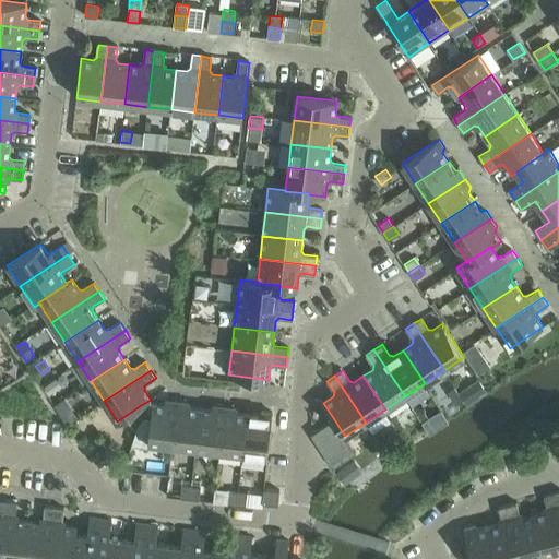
[(56,379),(45,387),(49,394),(61,387),(56,379)]
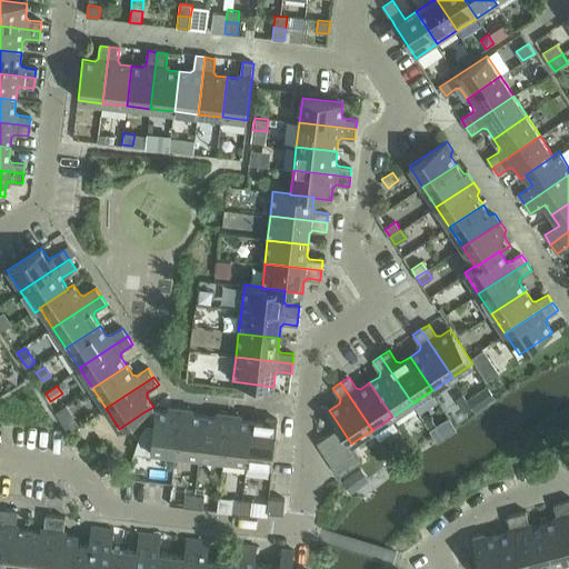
[(477,392),(467,399),(471,406),(475,411),(485,405),(477,392)]
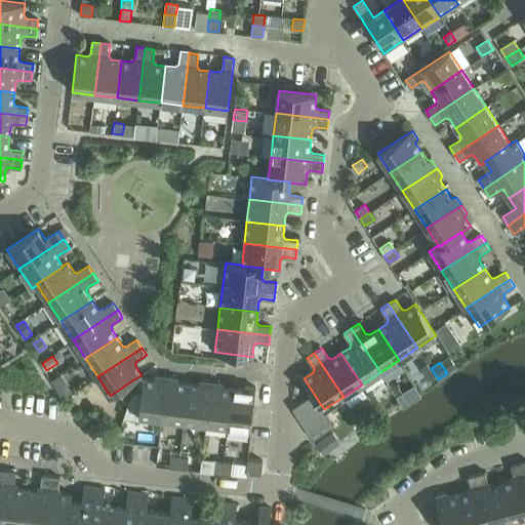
[(427,363),(420,367),(428,378),(435,374),(431,368),(427,363)]
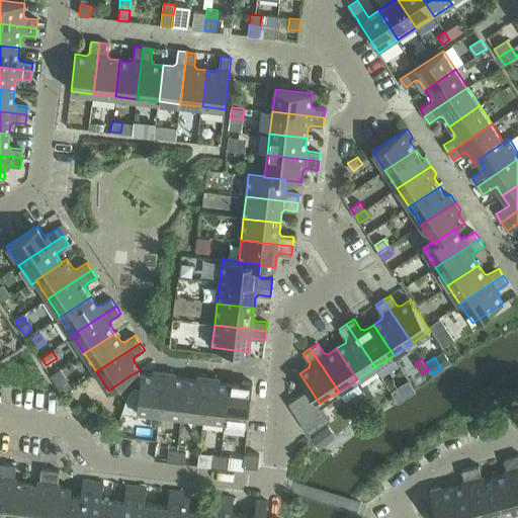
[(140,370),(131,375),(140,389),(138,410),(160,413),(165,372),(156,371),(153,374),(142,373),(140,370)]
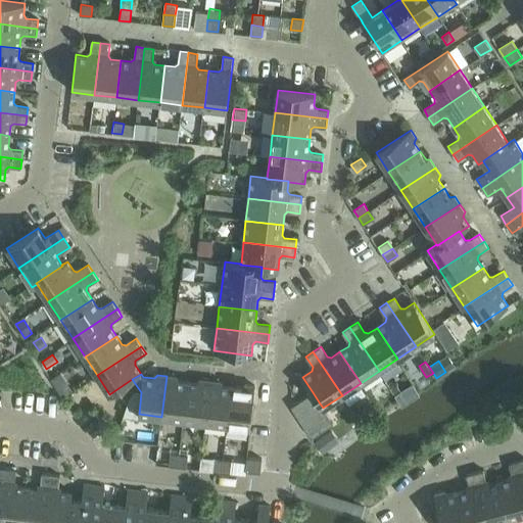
[(167,376),(161,417),(183,420),(188,382),(178,381),(175,377),(167,376)]
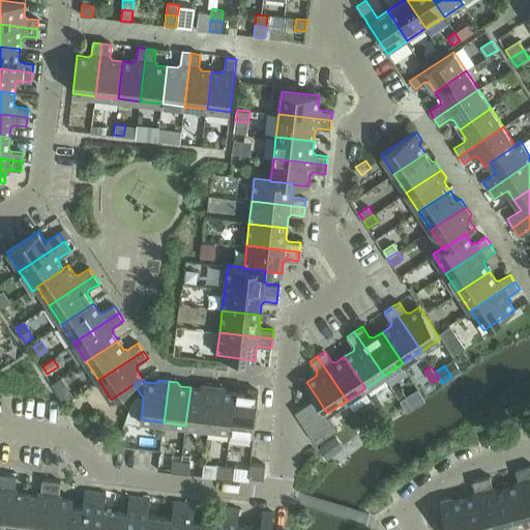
[(190,387),(185,425),(208,428),(213,386),(204,385),(201,388),(190,387)]
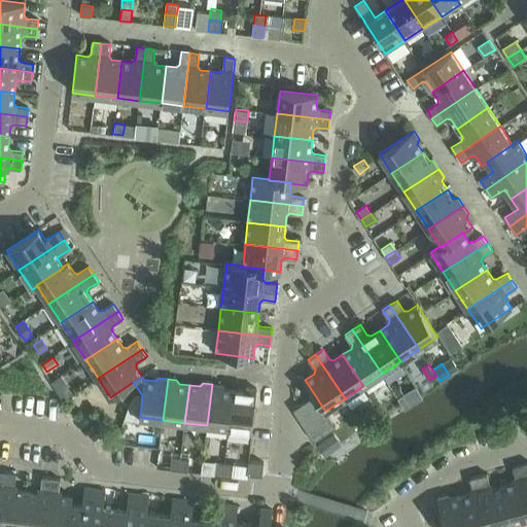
[(212,384),(207,425),(229,428),(234,390),(223,389),(220,385),(212,384)]
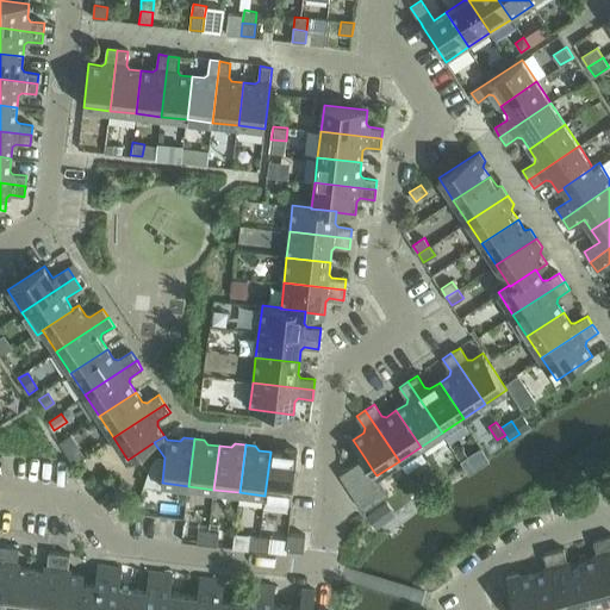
[(271,452),(265,496),(292,498),(297,450),(286,449),(282,453),(271,452)]
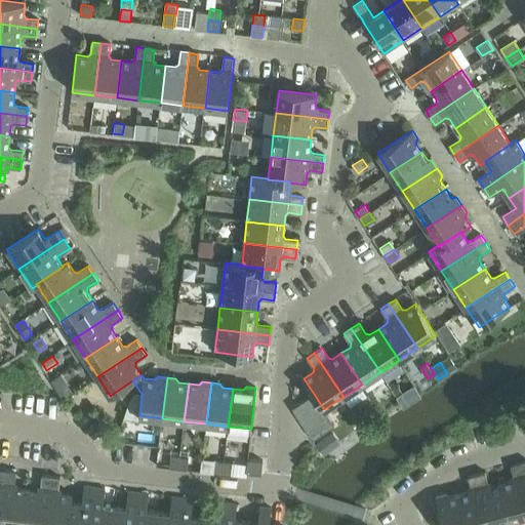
[(405,392),(396,398),(402,407),(411,401),(405,392)]
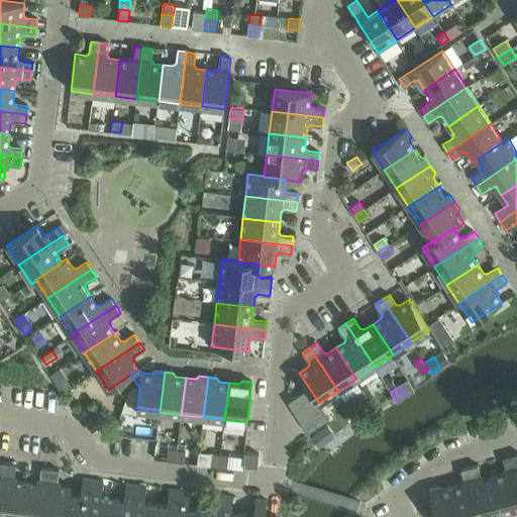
[(288,402),(295,413),(316,399),(309,388),(288,402)]
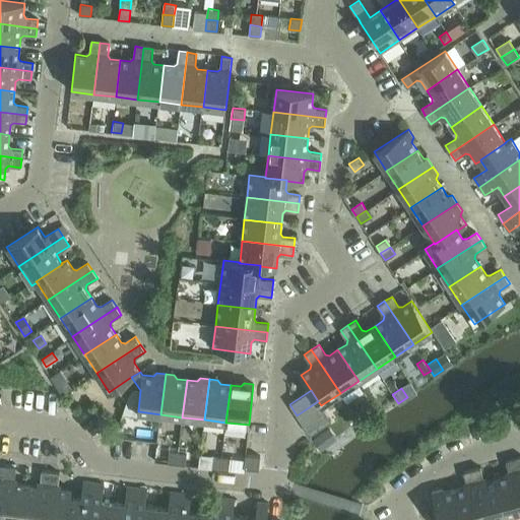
[(318,401),(297,415),(303,425),(325,410),(321,405),(318,401)]
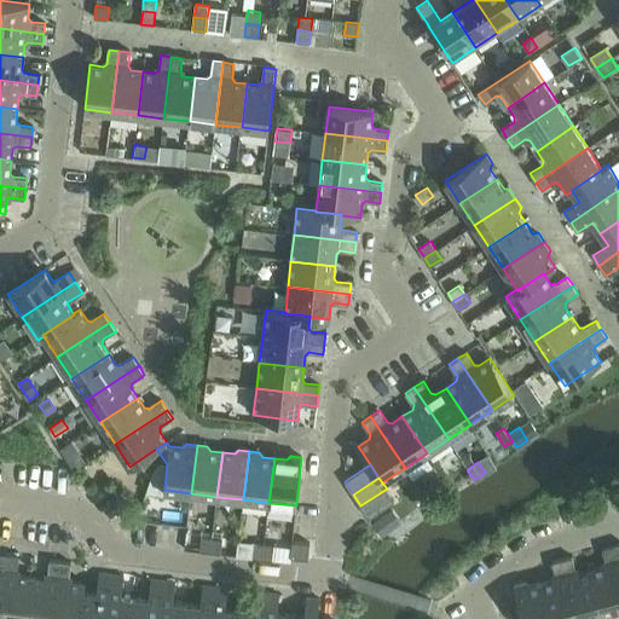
[(387,489),(360,505),(369,519),(394,502),(387,489)]
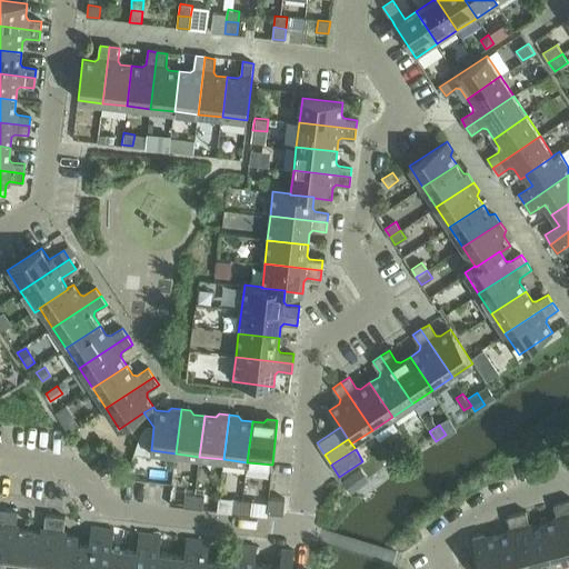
[(352,472),(342,480),(351,491),(361,483),(352,472)]
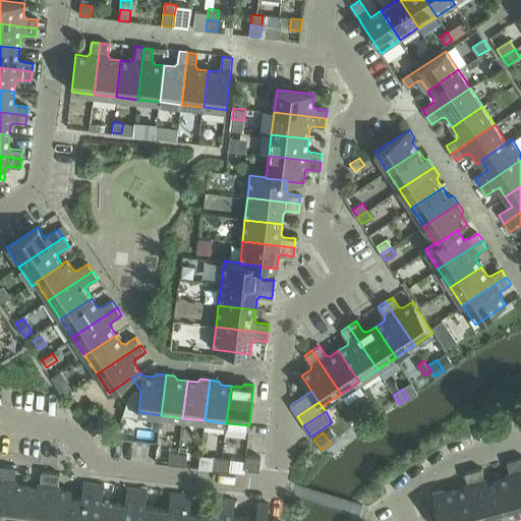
[(168,464),(177,465),(178,453),(170,452),(168,464)]
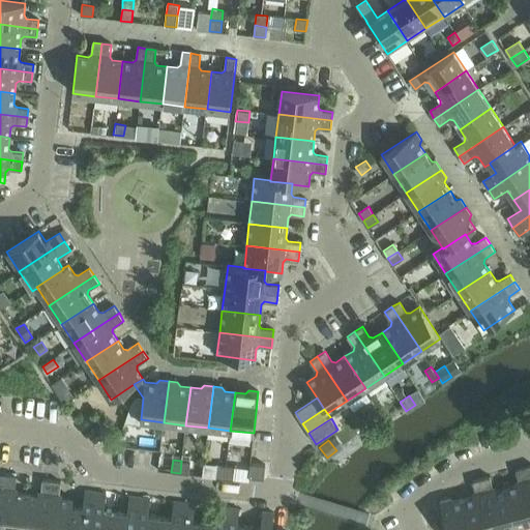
[(181,461),(180,473),(188,474),(190,462),(181,461)]
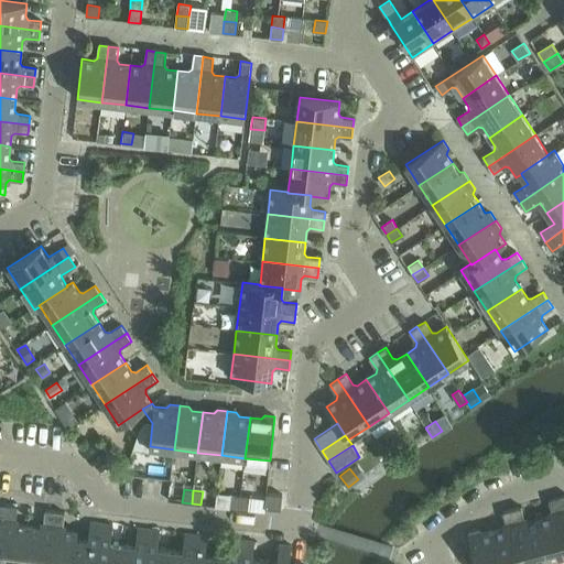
[(282,496),(267,494),(264,508),(281,510),(282,496)]
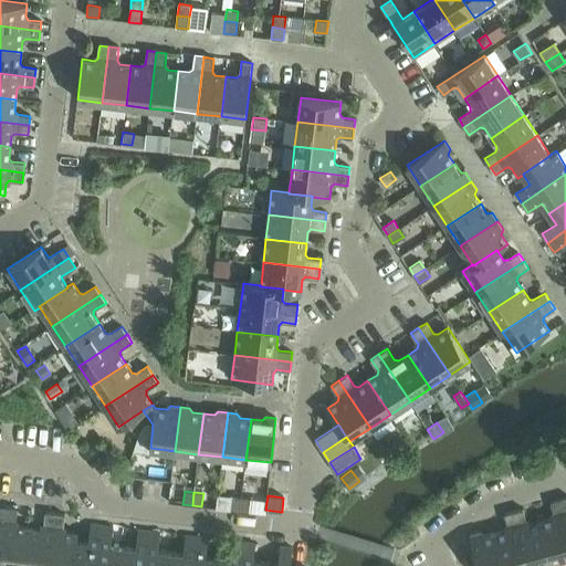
[(230,510),(240,511),(241,498),(232,496),(230,510)]
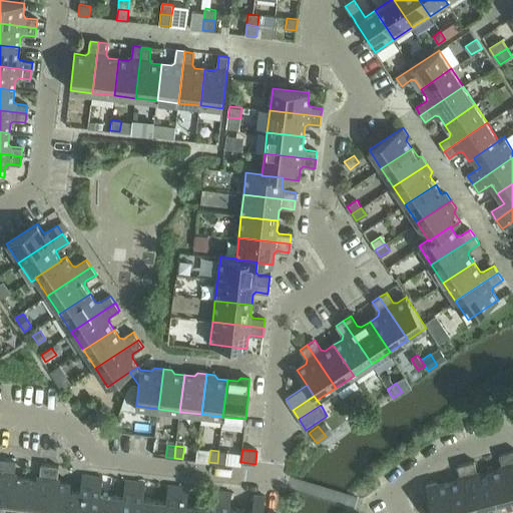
[(218,451),(217,463),(225,464),(227,452),(218,451)]
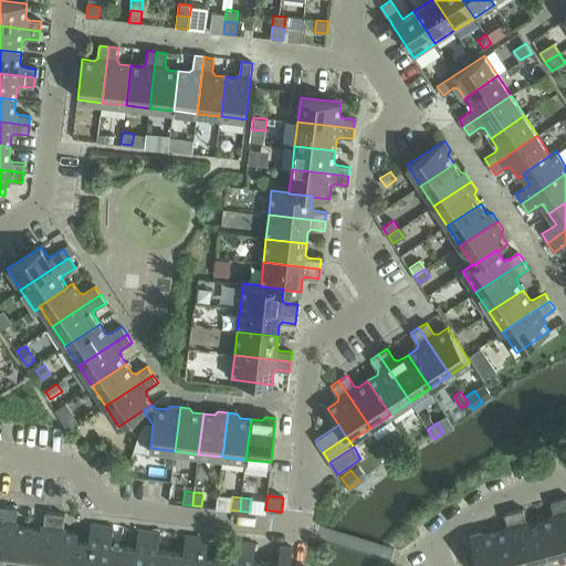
[(552,519),(541,521),(552,561),(565,556),(565,522),(559,500),(551,502),(554,514),(552,519)]
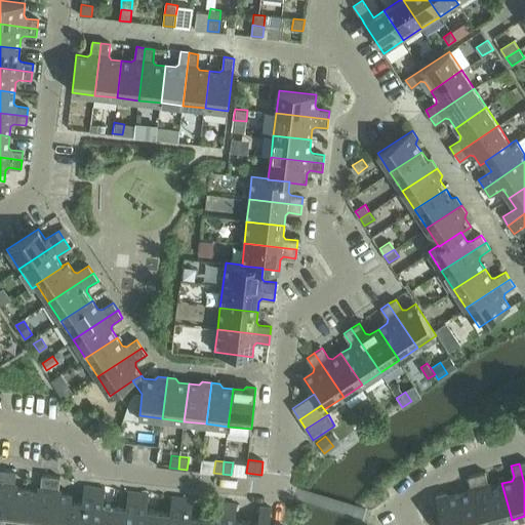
[(7,471),(1,524),(8,524),(23,524),(28,489),(17,488),(14,485),(16,472),(7,471)]
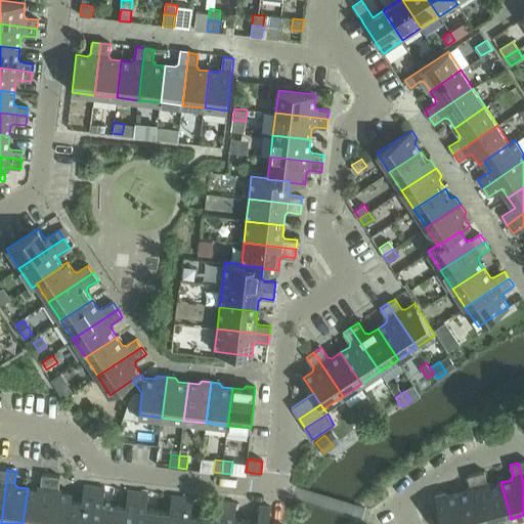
[(484,471),(476,474),(488,523),(490,523),(511,519),(500,482),(490,485),(487,483),(484,471)]
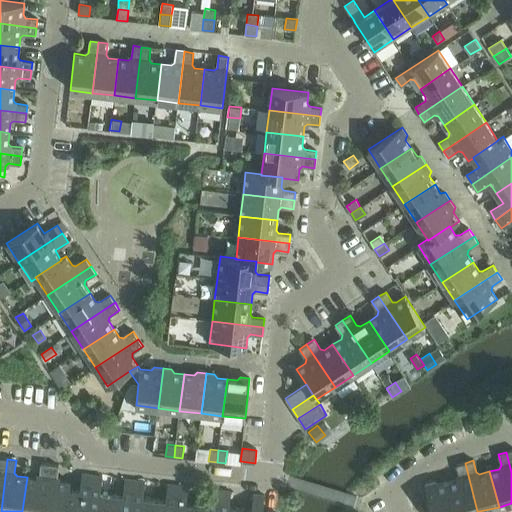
[(27,477),(22,511),(44,511),(50,464),(41,463),(40,476),(37,478),(27,477)]
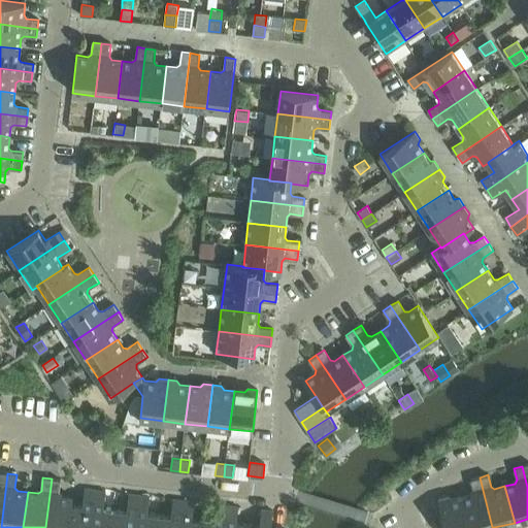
[(471,495),(461,497),(469,527),(492,527),(480,477),(470,480),(473,491),(471,495)]
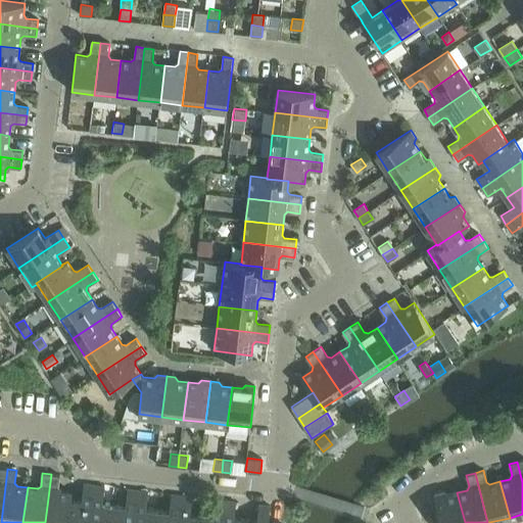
[(51,474),(45,522),(66,522),(70,498),(72,498),(73,492),(60,491),(58,488),(59,475),(51,474)]
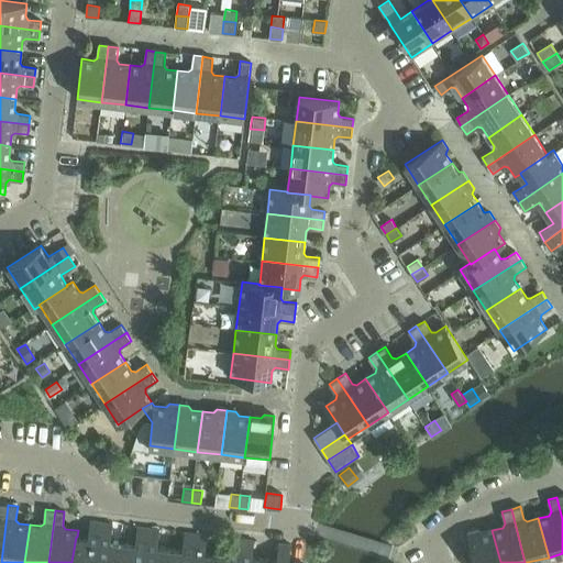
[(72,562),(96,562),(101,523),(90,521),(88,539),(77,537),(76,537),(72,562)]
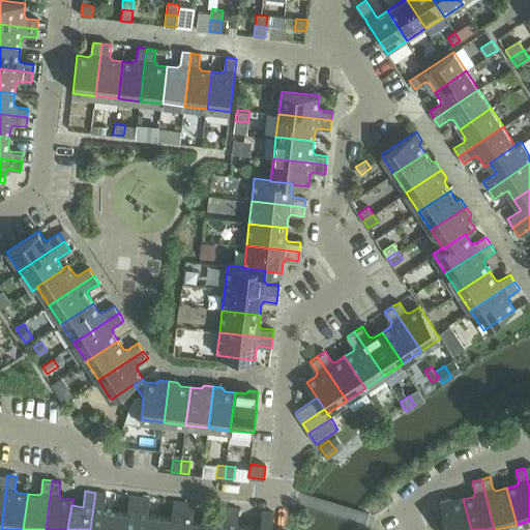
[(95,493),(90,529),(113,529),(116,510),(104,509),(106,494),(95,493)]
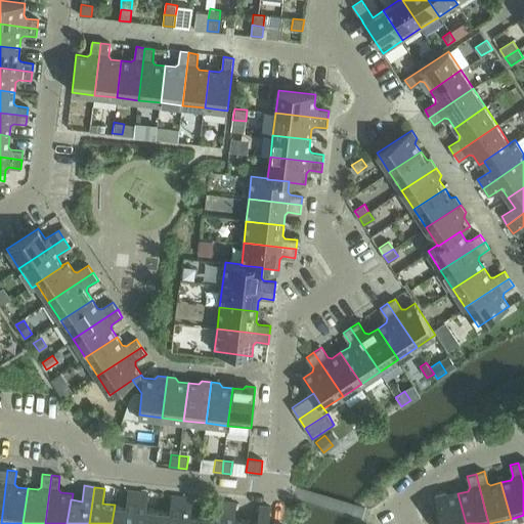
[(115,505),(112,523),(134,523),(138,492),(128,490),(126,507),(115,505)]
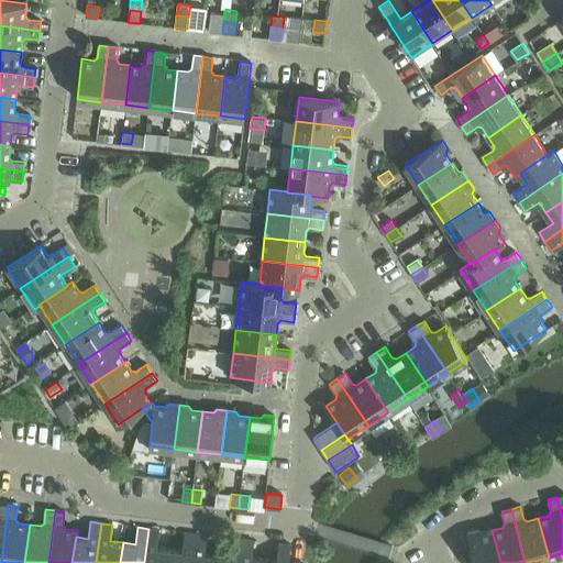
[(148,529),(144,562),(167,562),(170,548),(157,547),(159,530),(148,529)]
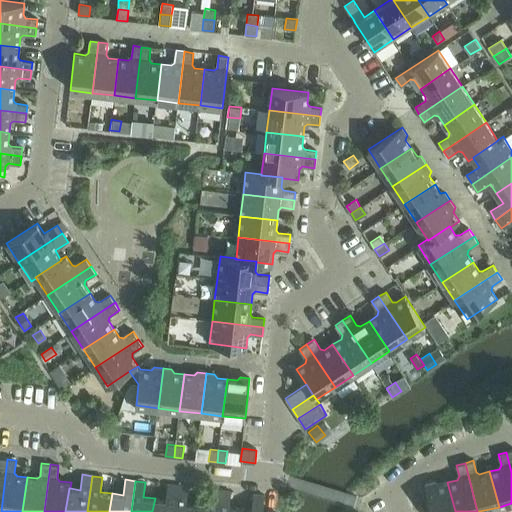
[(455,511),(447,482),(438,485),(434,482),(425,484),(431,511),(455,511)]
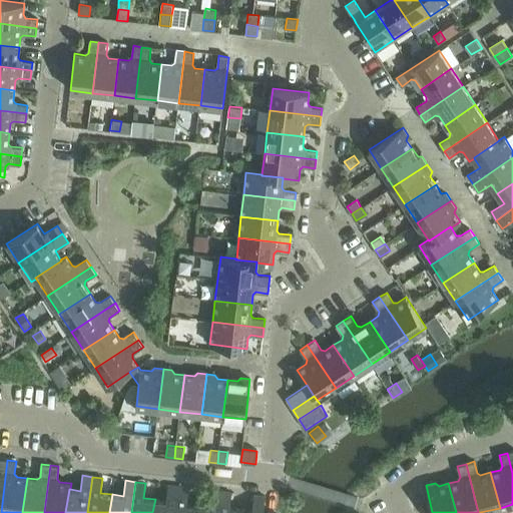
[(155,499),(152,512),(174,512),(178,487),(168,485),(166,501),(155,499)]
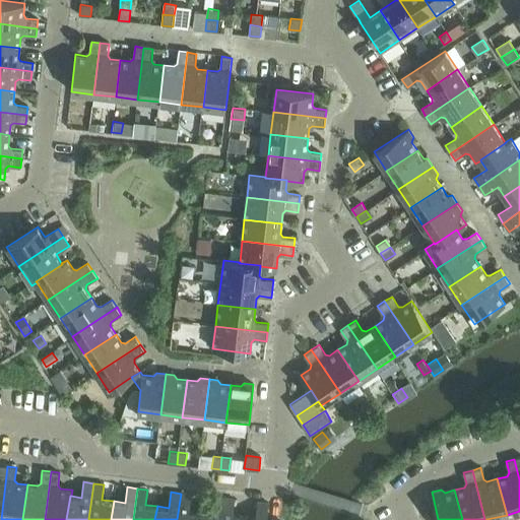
[(181,494),(177,519),(199,519),(201,511),(189,510),(191,495),(181,494)]
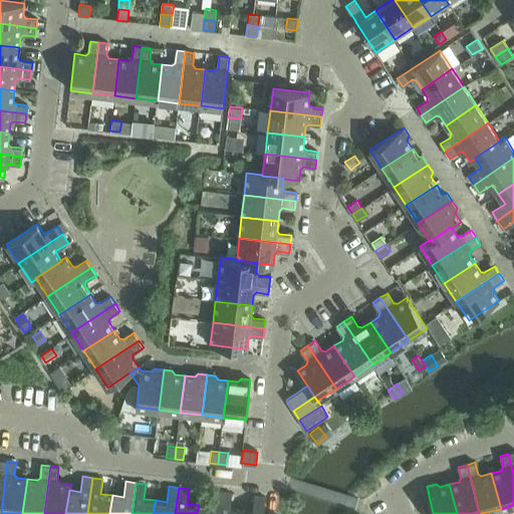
[(199,505),(197,513),(219,513),(222,493),(212,492),(210,507),(199,505)]
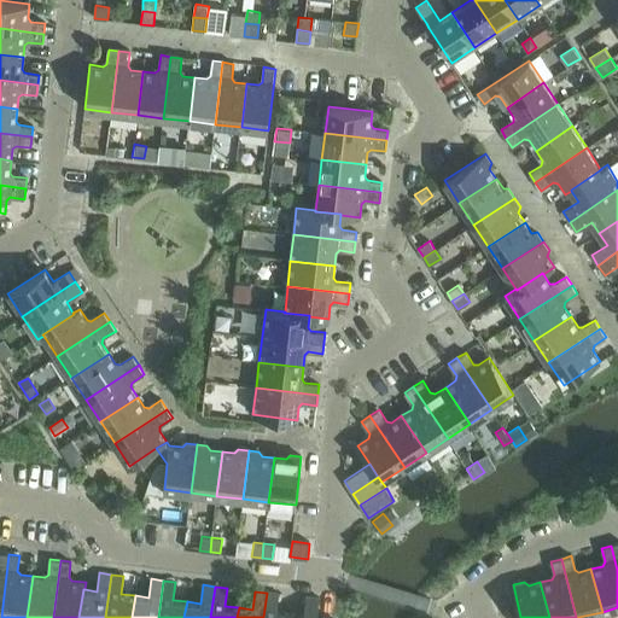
[(267,593),(263,617),(289,617),(290,614),(277,612),(279,594),(267,593)]
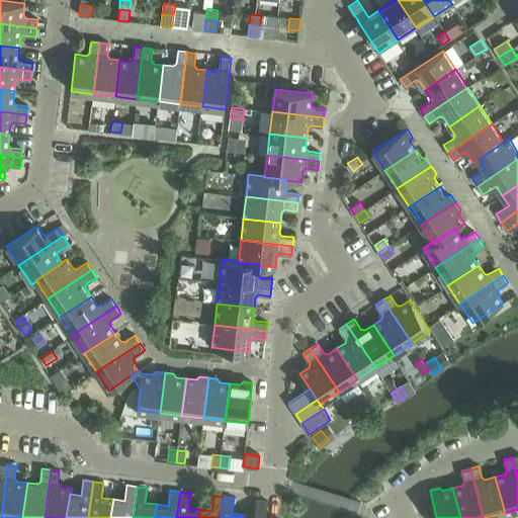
[(243,515),(242,517),(265,517),(268,502),(256,501),(255,516),(243,515)]
